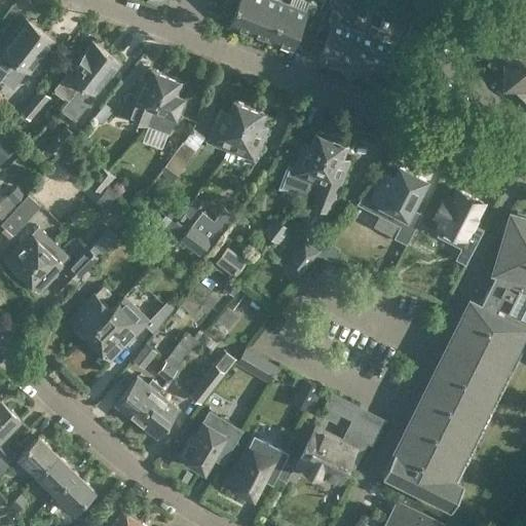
[(238,0),(230,23),(251,31),(263,0),(238,0)]
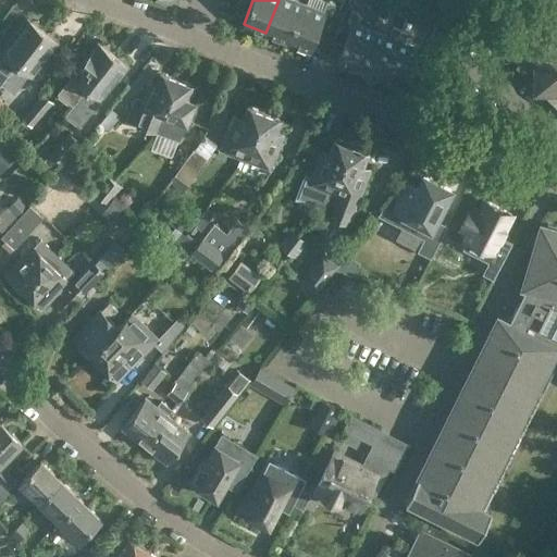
[(279,0),(265,33),(288,41),(304,2),(296,0),(279,0)]
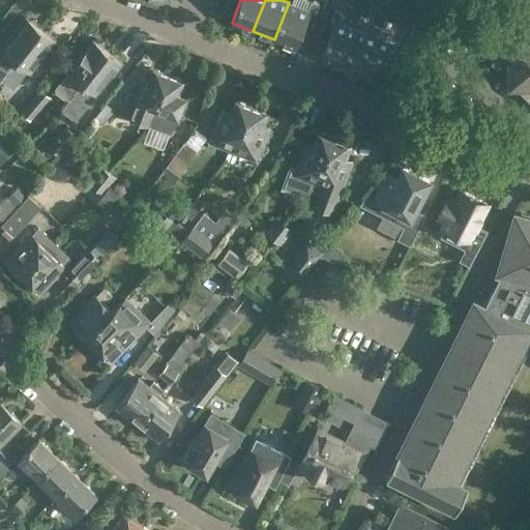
[(289,2),(274,39),(295,48),(310,11),(315,12),(319,3),(312,0),(311,0),(307,9),(289,2)]
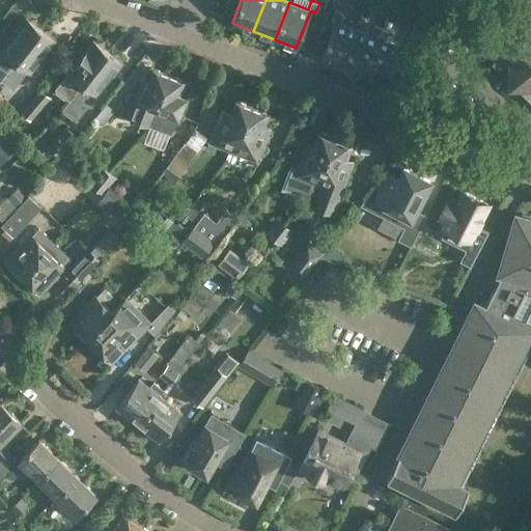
[(342,66),(357,29),(339,22),(343,11),(335,8),(331,19),(336,21),(322,58),(342,66)]
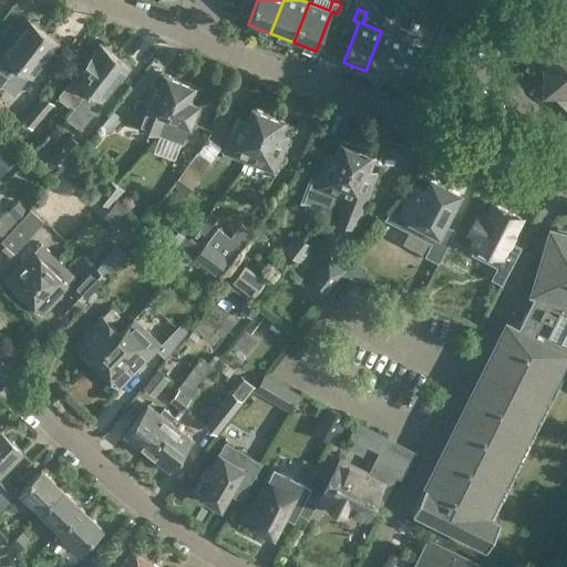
[(409,29),(389,80),(412,89),(428,49),(412,43),(416,32),(419,33),(426,12),(416,9),(409,29)]
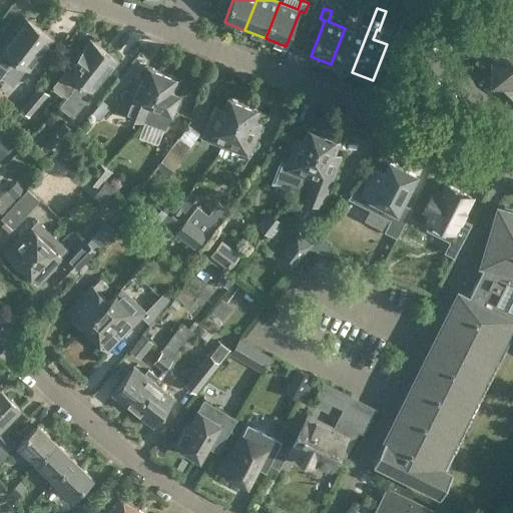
[(35,18),(29,19),(25,16),(0,48),(3,50),(0,53),(0,76),(0,77),(39,27),(36,24),(35,18)]
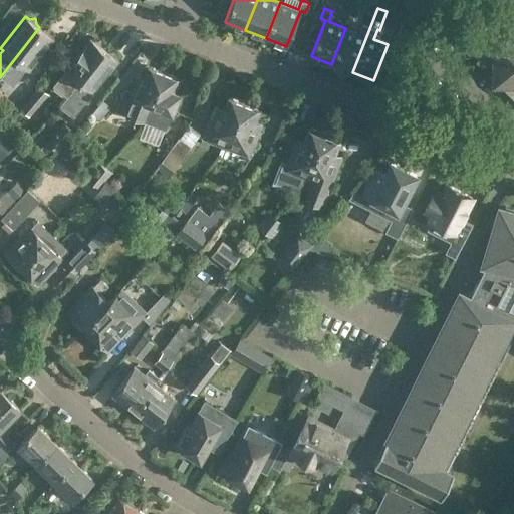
[(356,32),(345,28),(331,64),(352,72),(370,26),(362,23),(359,33),(356,32)]
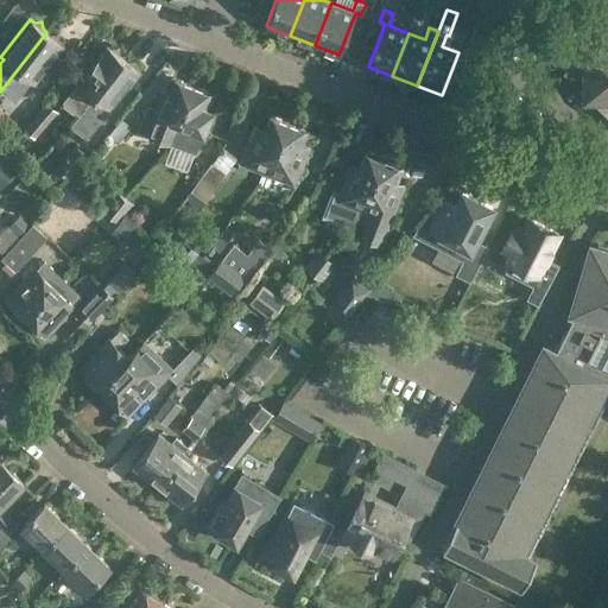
[(607,30),(607,31),(605,27),(562,71),(607,116),(607,30)]
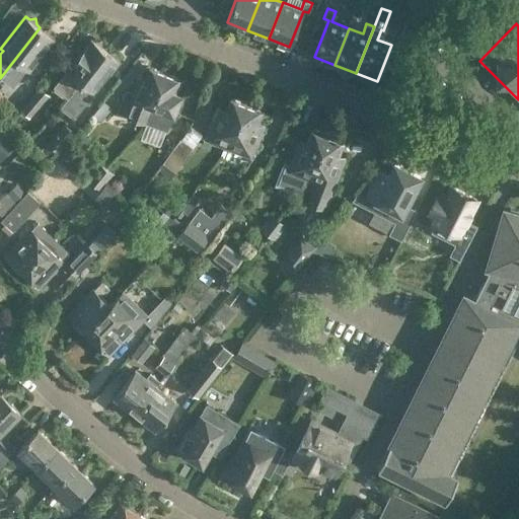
[(43,29),(40,27),(0,78),(12,87),(26,69),(29,71),(55,39),(51,35),(50,29),(43,29)]
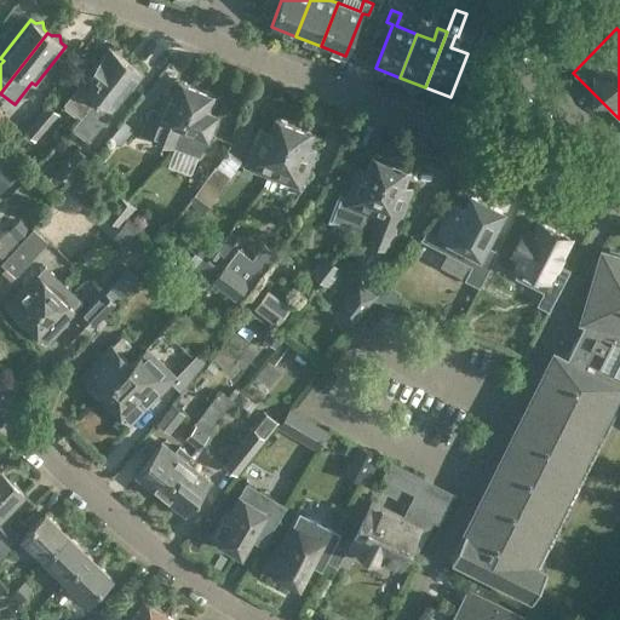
[(121,49),(112,49),(108,46),(78,85),(63,103),(80,116),(125,58),(122,56),(121,49)]
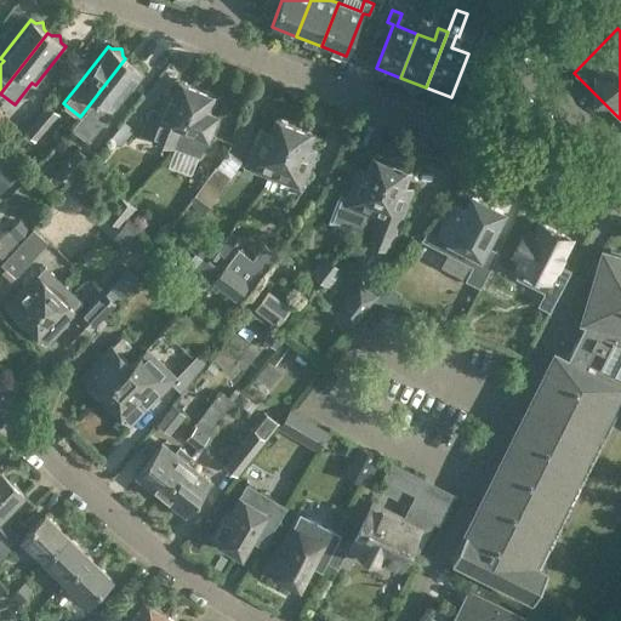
[(125,58),(80,117),(72,129),(87,142),(103,123),(104,123),(143,73),(140,69),(137,61),(129,62),(125,58)]
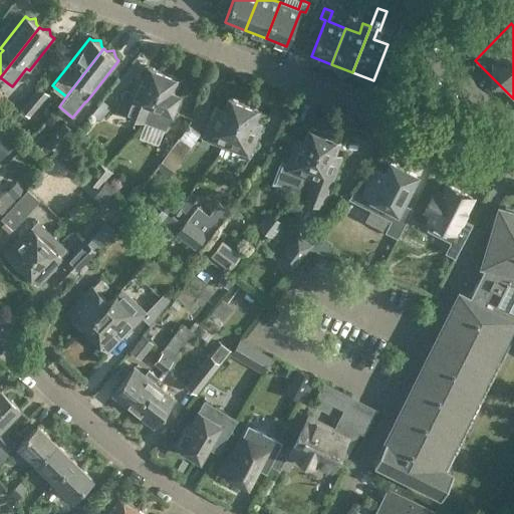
[(114,110),(144,121),(162,73),(147,67),(142,79),(136,77),(130,92),(122,89),(114,110)]
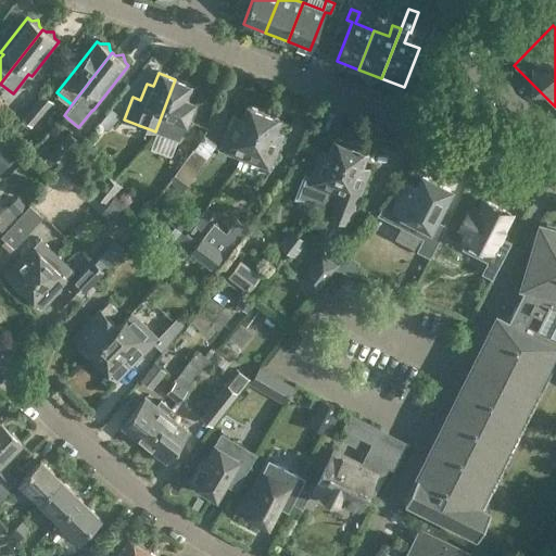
[(187,99),(191,86),(175,79),(155,131),(176,140),(182,124),(185,124),(193,101),(187,99)]
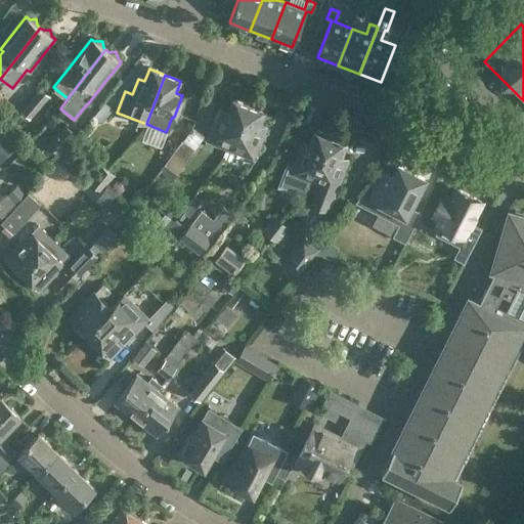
[(30,119),(50,95),(40,87),(20,110),(30,119)]
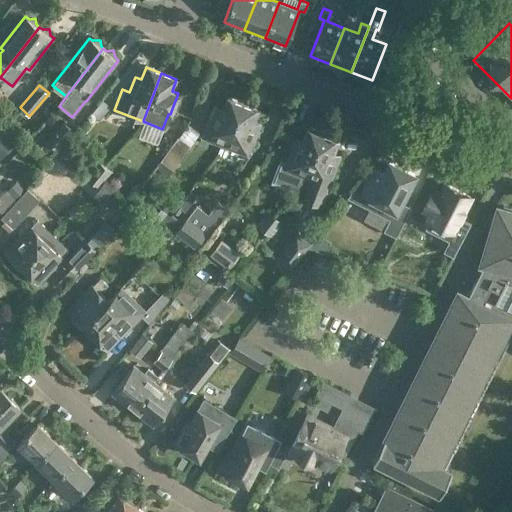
[(221,108),(213,105),(200,138),(224,147),(243,102),(226,96),(221,108)]
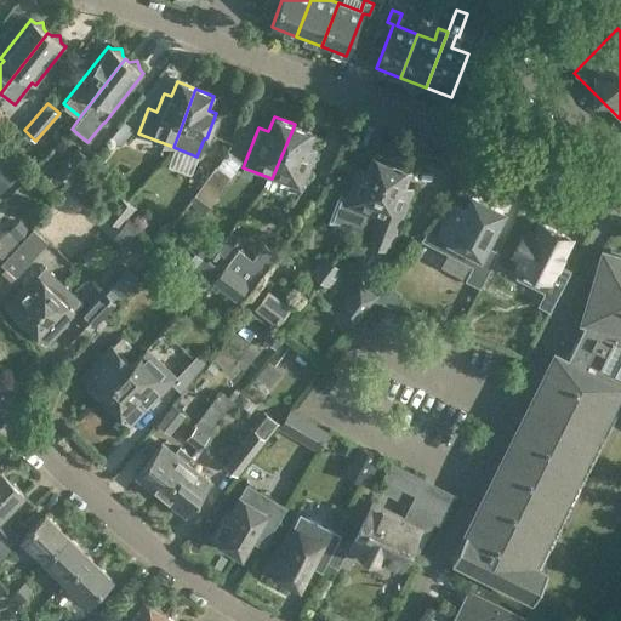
[(0,141),(5,144),(15,132),(0,121),(0,141)]
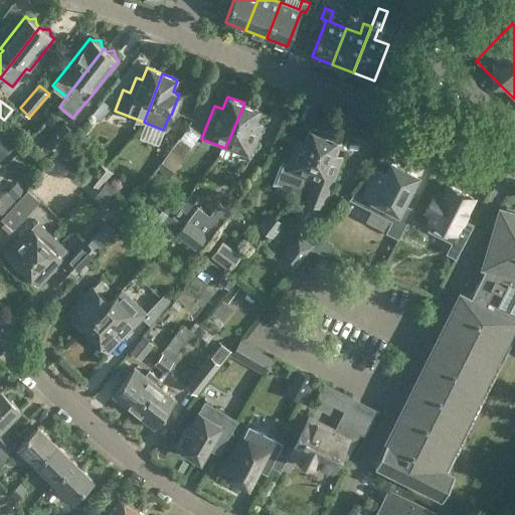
[(261,110),(244,103),(225,148),(250,157),(264,125),(255,122),(261,110)]
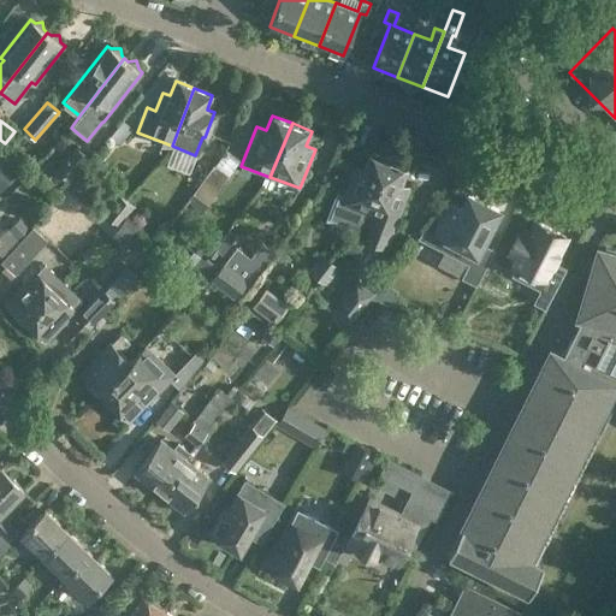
[(55,170),(67,181),(88,157),(76,147),(55,170)]
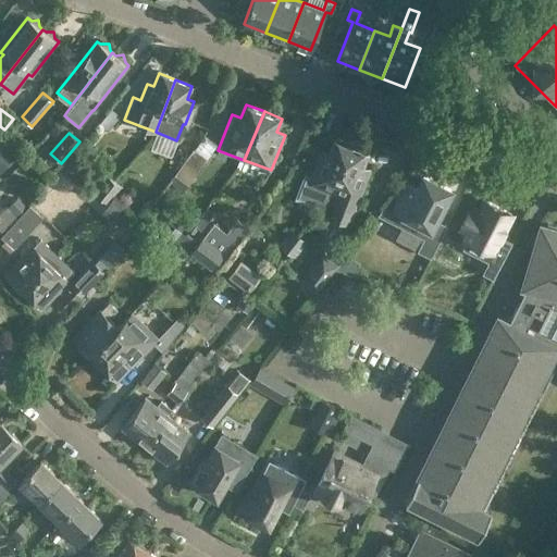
[(0,172),(20,152),(4,137),(0,140),(0,172)]
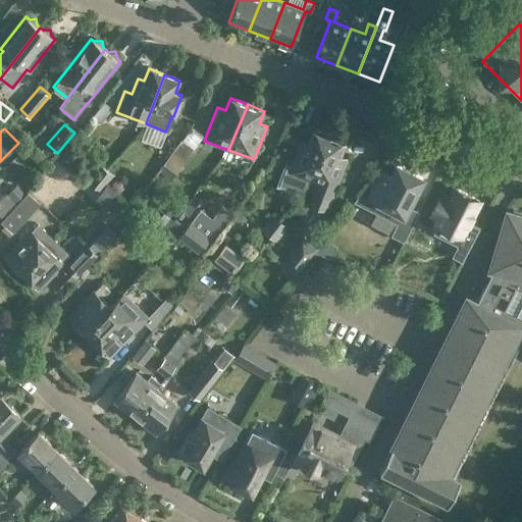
[(285,165),(278,186),(301,194),(310,181),(313,172),(327,138),(311,132),(306,145),(301,142),(291,167),(285,165)]
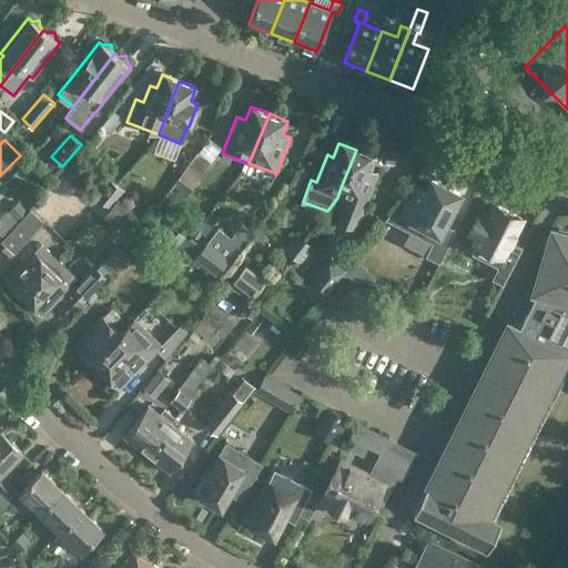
[(337,198),(343,200),(335,221),(356,229),(364,209),(377,174),(367,170),(373,156),(356,150),(341,188),(337,198)]
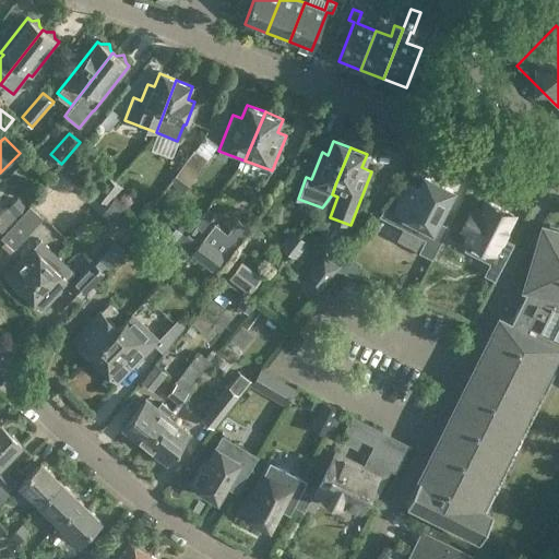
[(189,186),(209,159),(193,149),(175,175),(189,186)]
